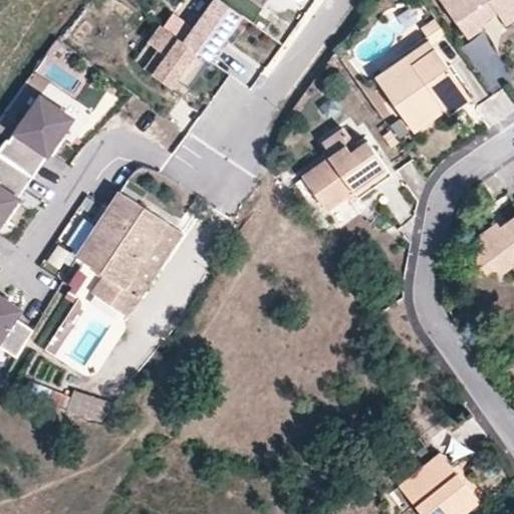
[(238,15),(217,0),(212,0),(181,44),(206,61),(238,15)]
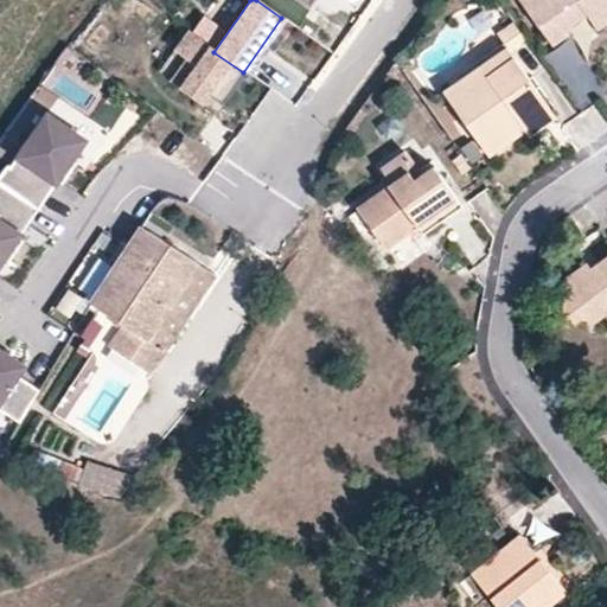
[(606,0),(522,0),(521,1),(554,49),(570,38),(566,31),(587,18),(596,32),(606,24),(606,0)]
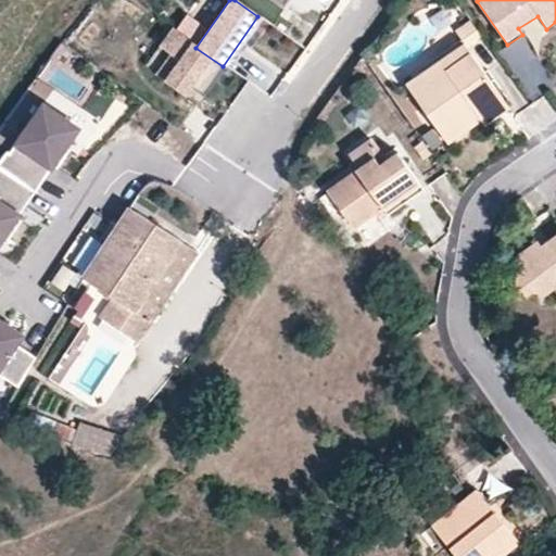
[(481,35),(471,21),(456,32),(462,39),(466,46),(481,35)]
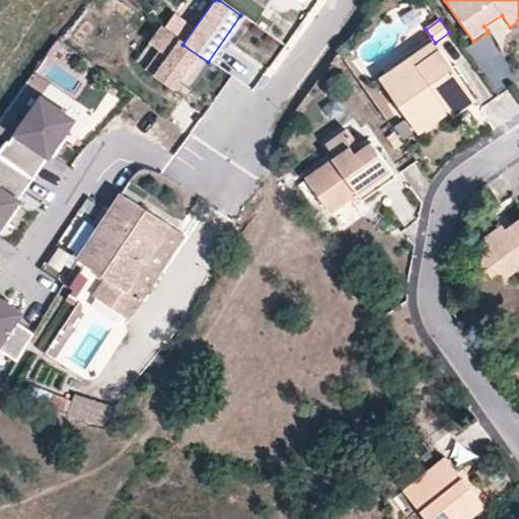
[(208,62),(182,45),(162,27),(143,53),(150,59),(147,67),(173,86),(178,79),(189,86),(208,62)]
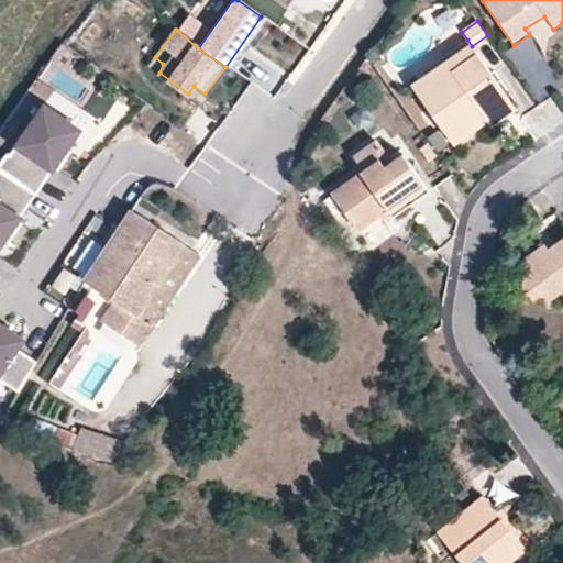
[(510,51),(533,99),(558,88),(534,39),(510,51)]
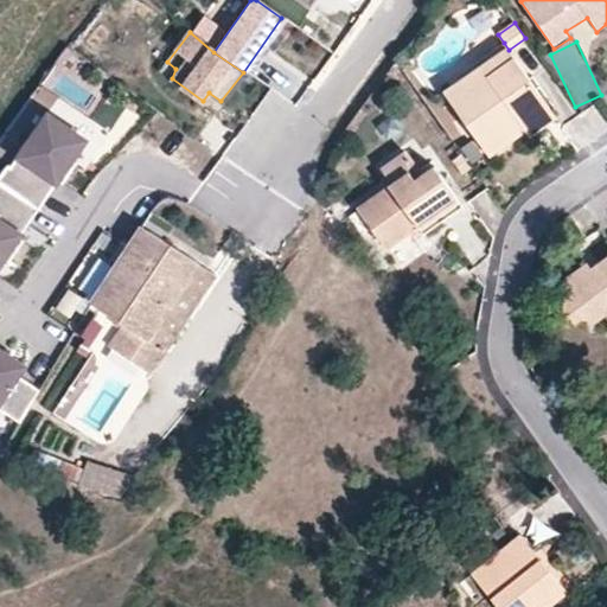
[(479,61),(481,65),(489,76),(515,57),(509,50),(504,43),(479,61)]
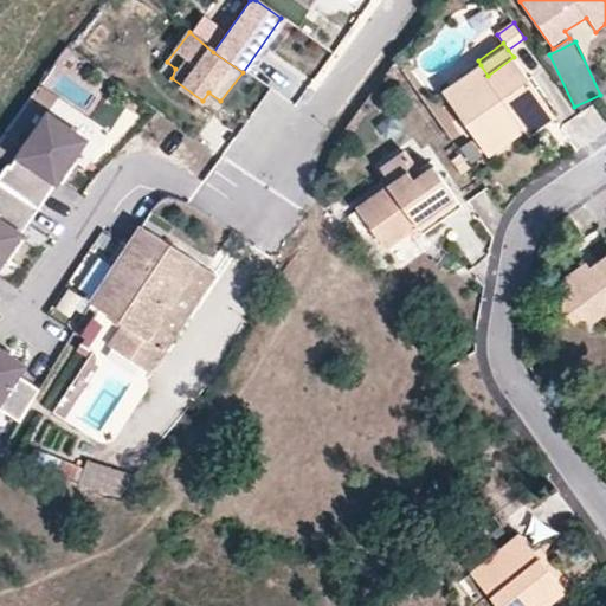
[(488,76),(481,65),(443,92),(489,158),(526,130),(514,114),(541,95),(514,57),(488,76)]
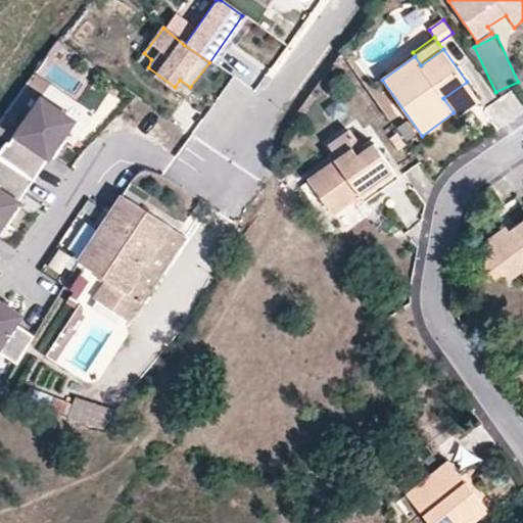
[(479,99),(467,82),(443,98),(454,112),(457,115),(479,99)]
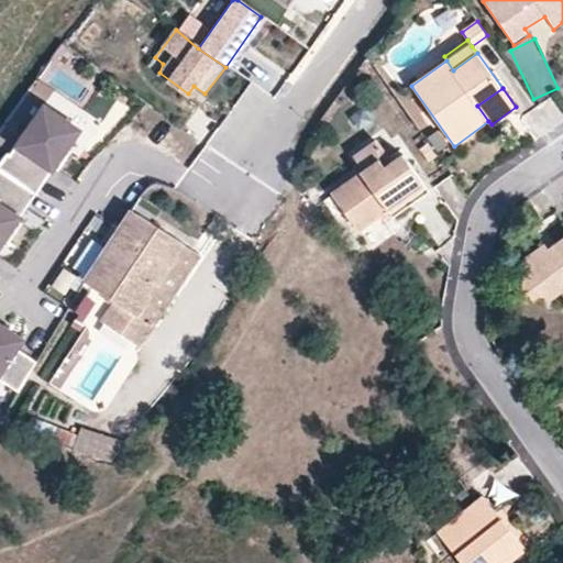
[(83,124),(41,96),(0,155),(0,375),(2,373),(21,386),(40,359),(21,346),(24,337),(0,320),(0,240),(2,238),(11,240),(24,220),(18,216),(53,163),(61,168),(75,147),(69,143),(83,124)]
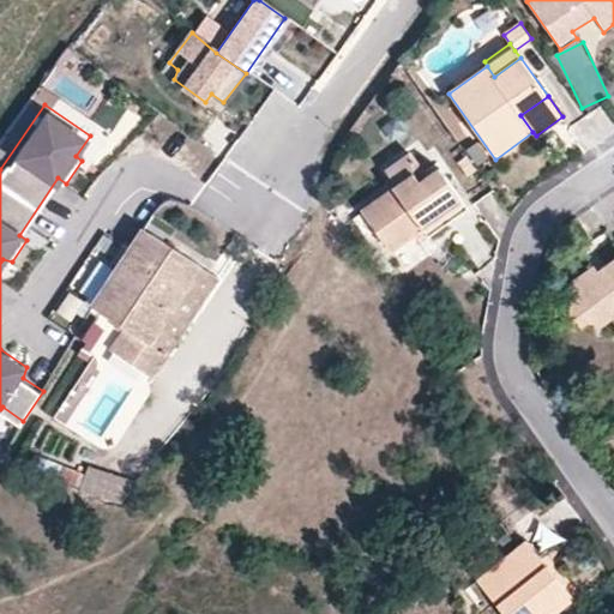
[(584,143),(605,125),(594,112),(572,128),(584,143)]
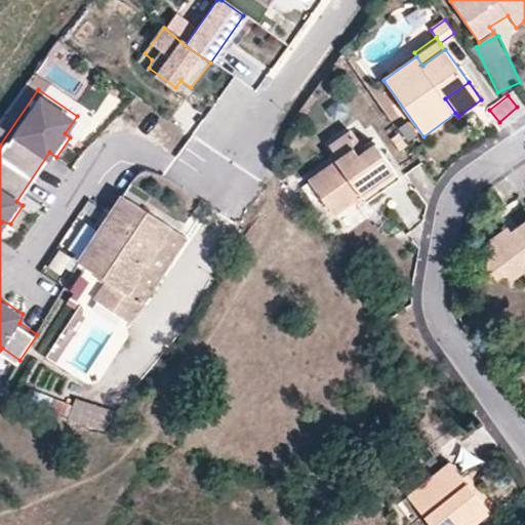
[(333,147),(341,160),(355,151),(360,157),(365,153),(352,134),(333,147)]
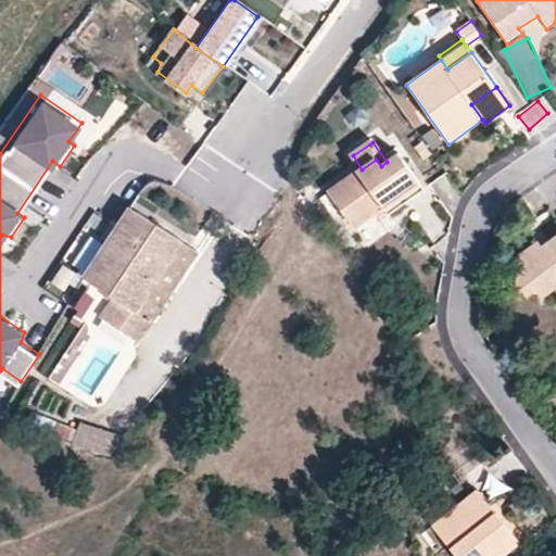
[(397,155),(387,162),(381,166),(376,160),(362,169),(330,192),(355,228),(378,212),(399,197),(404,204),(422,191),(397,155)]
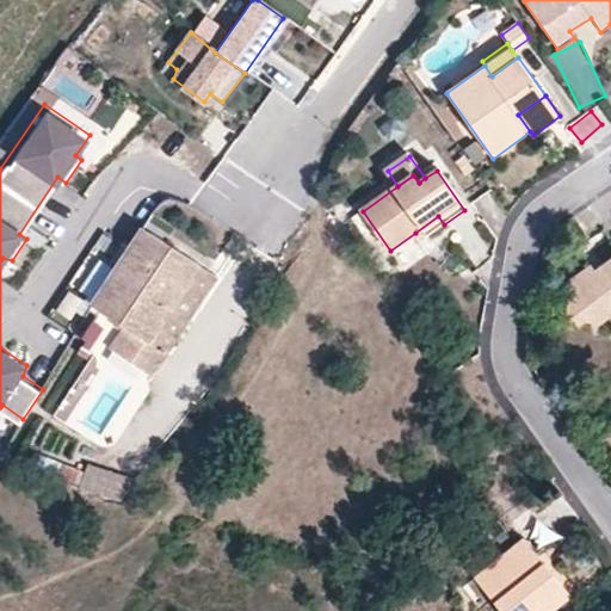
[(421,240),(444,224),(438,216),(415,233),(421,240)]
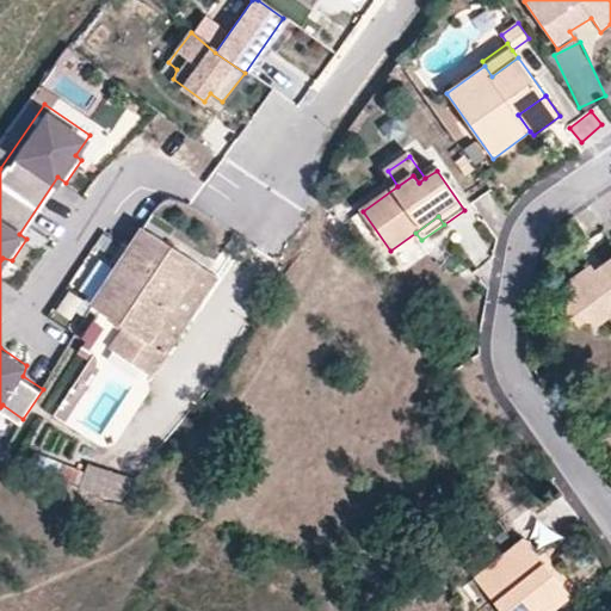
[(153,230),(144,224),(92,302),(102,309),(153,230)]
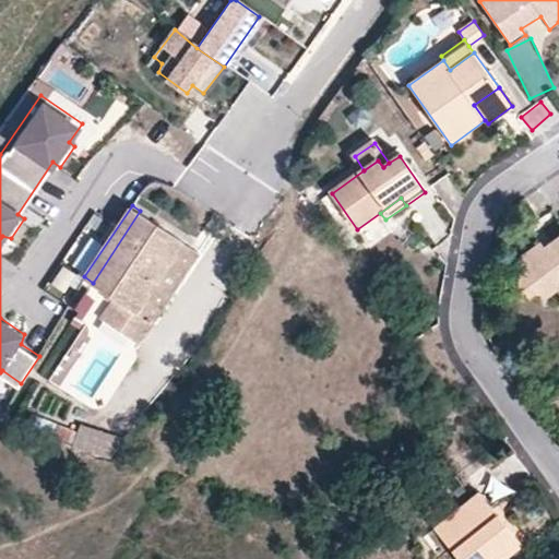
[(182,239),(140,211),(93,283),(114,297),(102,316),(139,341),(152,321),(135,308),(182,239)]
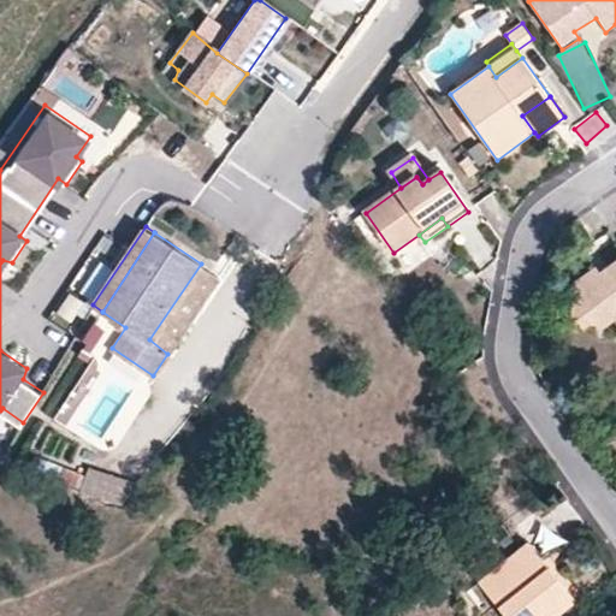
[(615,262),(599,274),(596,270),(576,284),(570,326),(597,331),(599,317),(615,319),(615,262)]
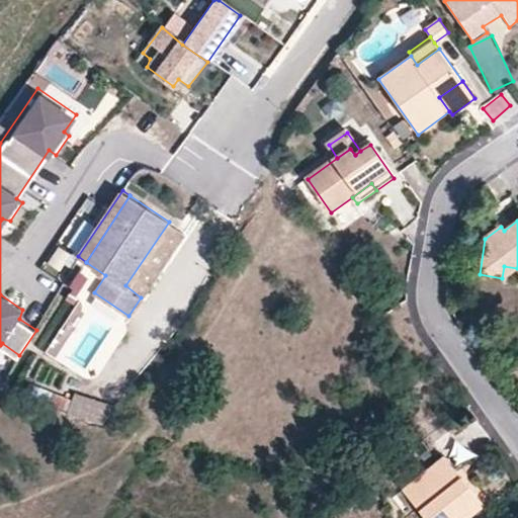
[(184,232),(169,222),(125,285),(141,297),(184,232)]
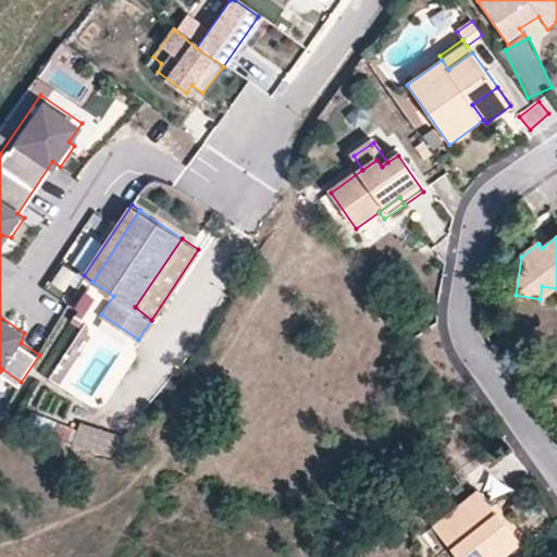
[(556,288),(542,286),(540,299),(556,301),(556,288)]
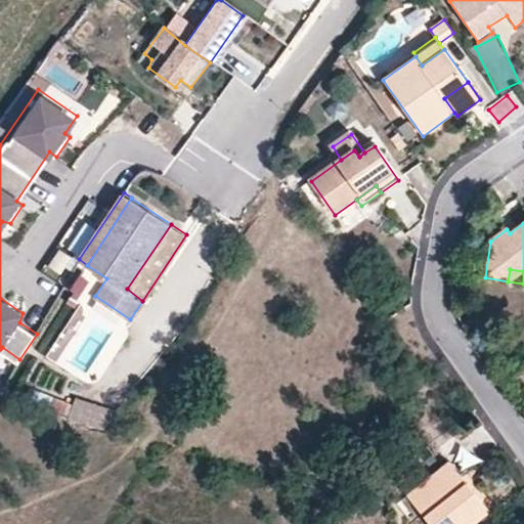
[(58,372),(38,364),(26,397),(101,427),(106,416),(50,393),(58,372)]
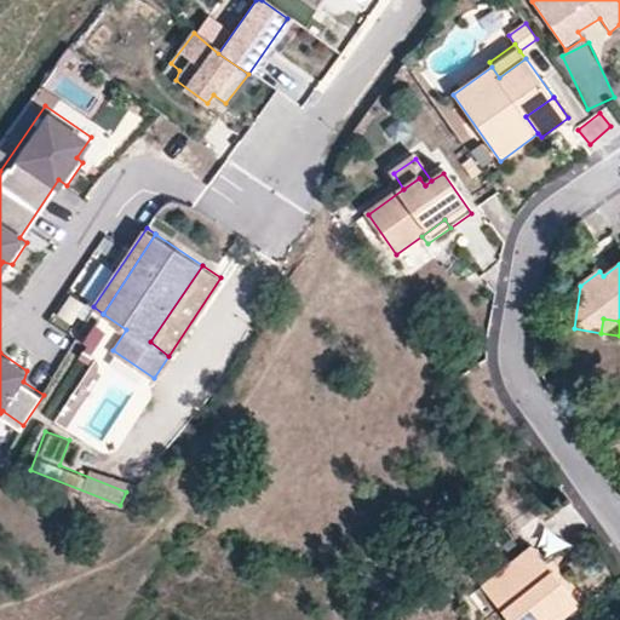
[(566,591),(552,574),(547,579),(527,554),(483,587),(507,619),(540,619),(541,619),(537,612),(566,591)]
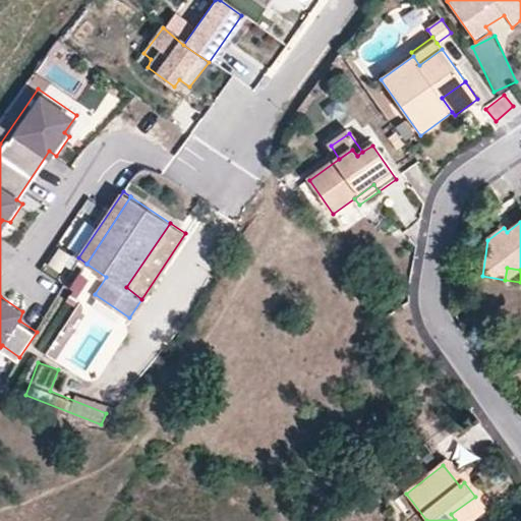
[(471,520),(486,510),(475,497),(451,514),(455,520),(471,520)]
